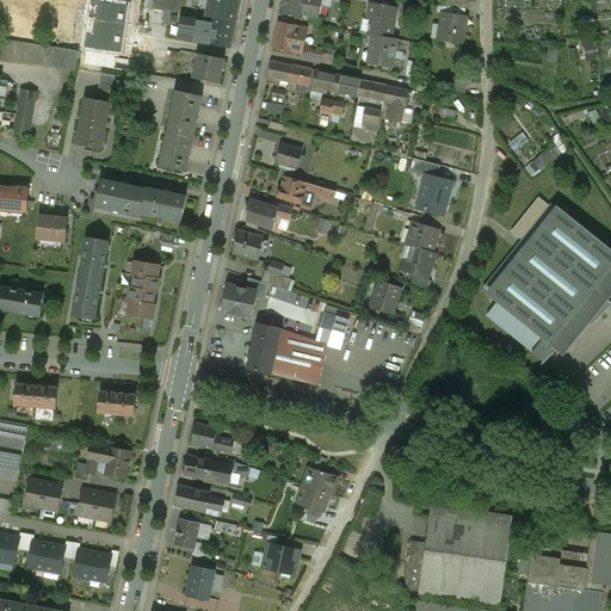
[(147,0),(147,8),(153,10),(180,13),(181,0),(147,0)]
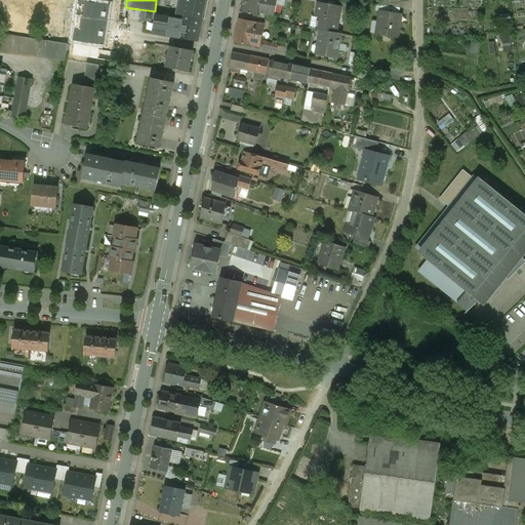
[(178,0),(167,0),(163,0),(162,0),(161,6),(170,7),(170,10),(173,10),(173,8),(177,8),(178,0)]
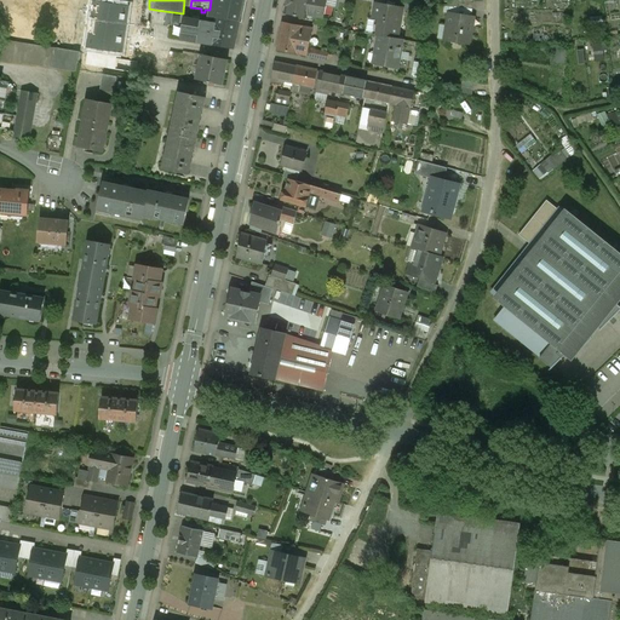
[(244,0),(211,0),(210,10),(208,17),(213,18),(239,22),(244,0)]
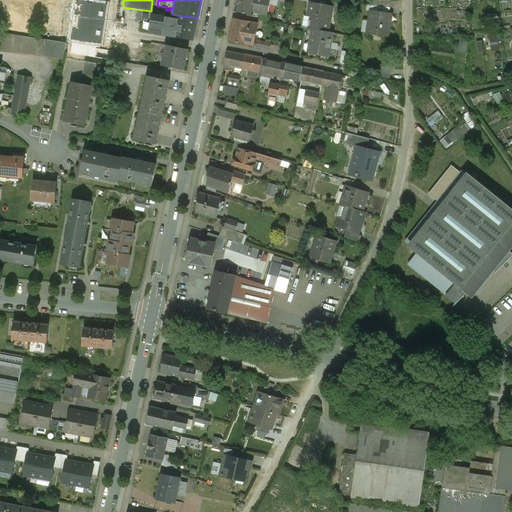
[(255,0),(237,0),(235,11),(253,14),(254,8),(255,0)]
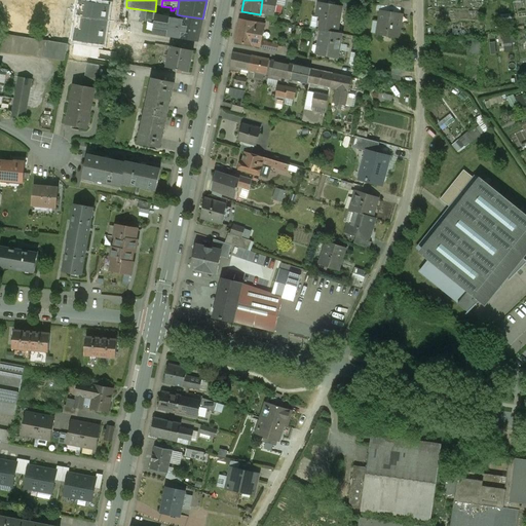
[(74,40),(104,45),(109,5),(80,1),(74,40)]
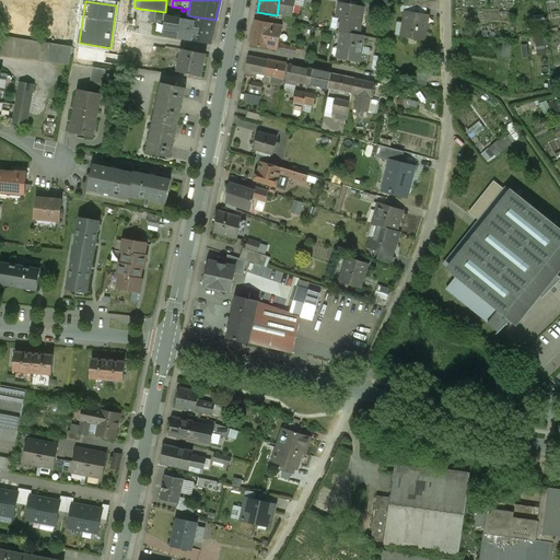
[(363,7),(339,3),(337,16),(341,16),(338,31),(341,32),(358,34),(363,7)]
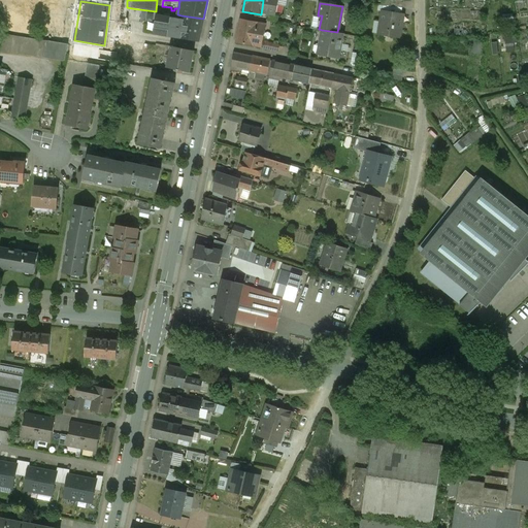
[(402,7),(383,4),(382,11),(401,14),(402,7)]
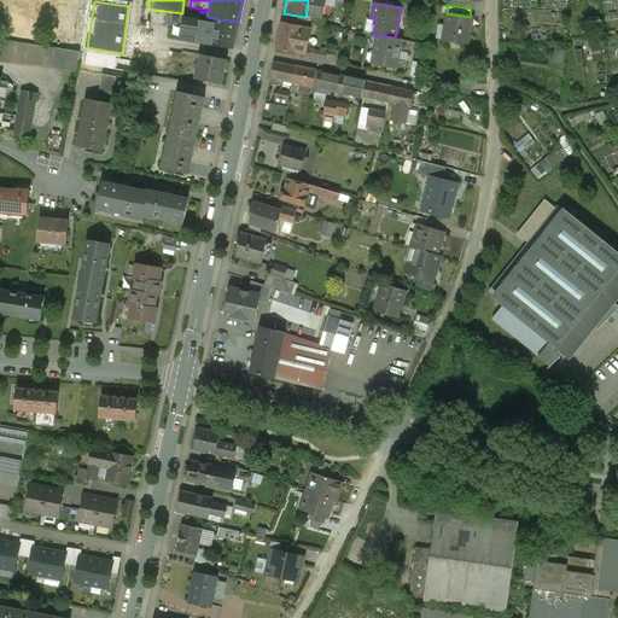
[(307,10),(305,17),(322,21),(324,10),(315,9),(315,11),(307,10)]
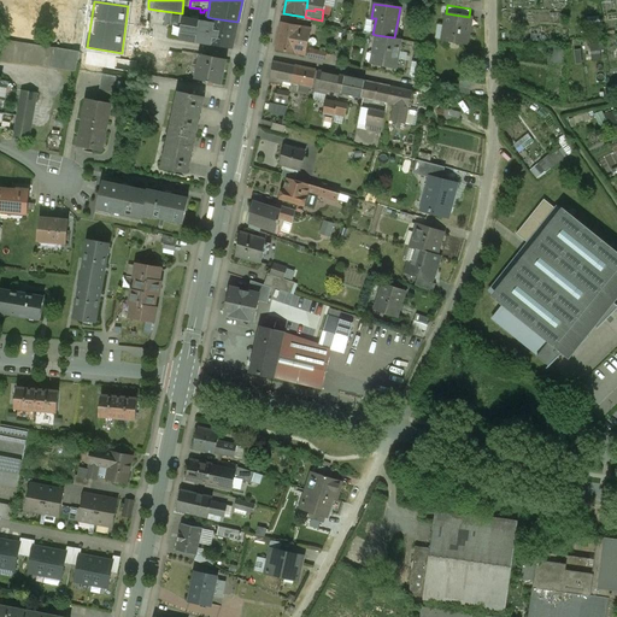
[(182,13),(154,10),(152,23),(171,27),(172,23),(177,23),(177,19),(182,21),(182,13)]
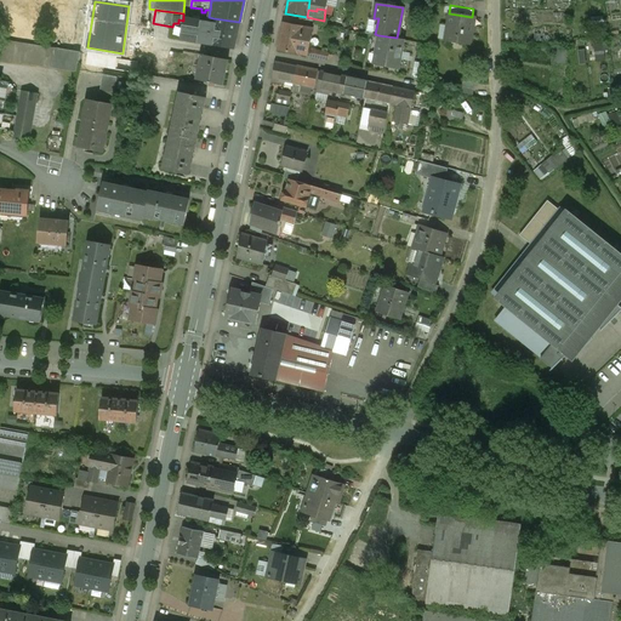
[(472,17),(449,13),(444,40),(469,44),(474,17),(472,17)]
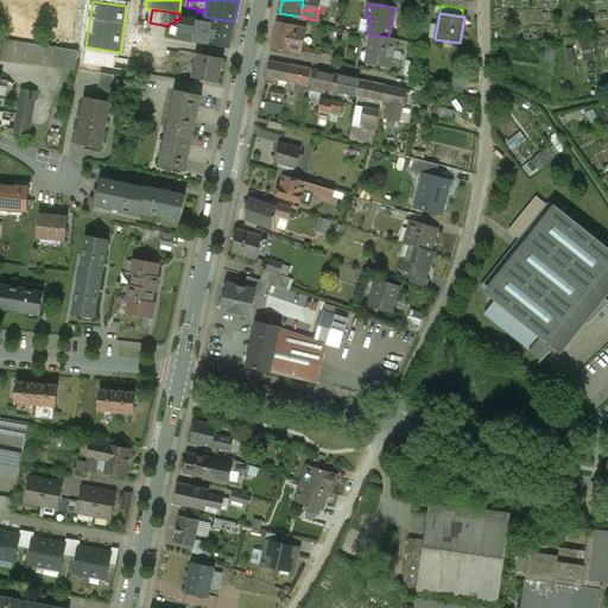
[(578,18),(580,25),(591,23),(590,16),(578,18)]
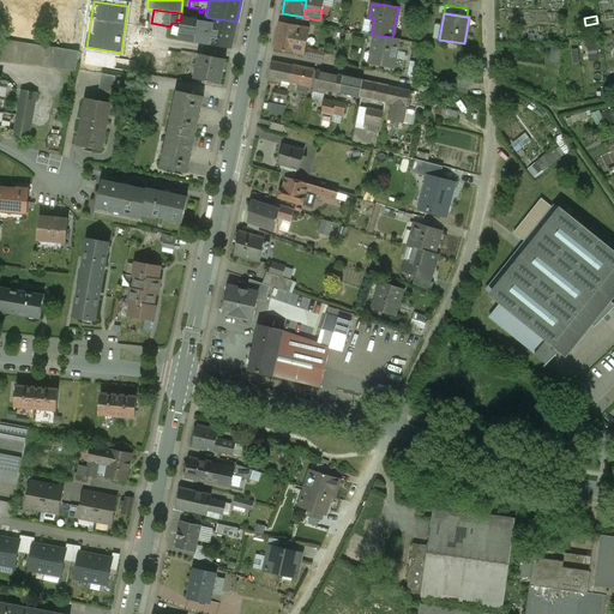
[(236,22),(211,18),(210,24),(193,22),(192,22),(190,40),(190,41),(221,46),(232,47),(236,22)]
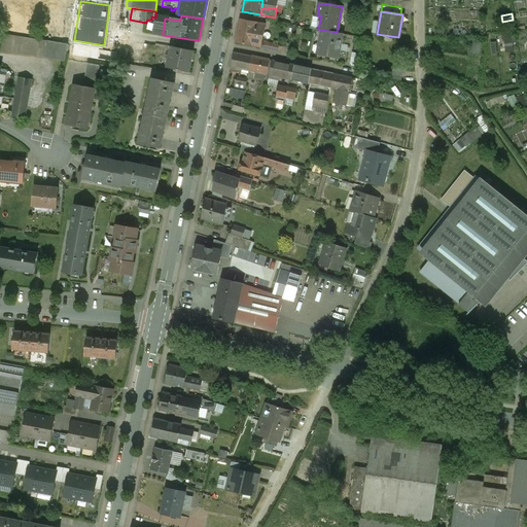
[(165,19),(157,18),(154,33),(163,34),(165,19)]
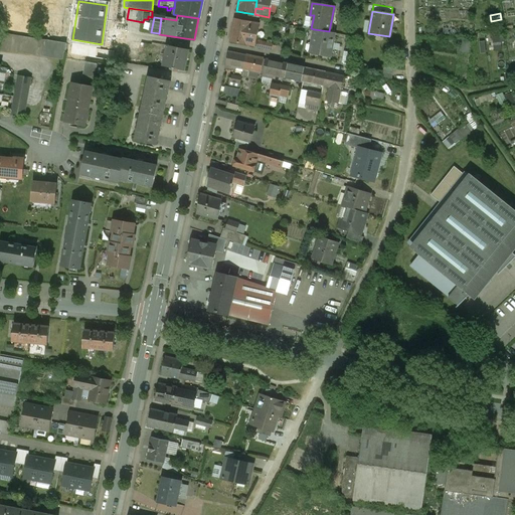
[(259,24),(234,19),(230,41),(254,45),(259,24)]
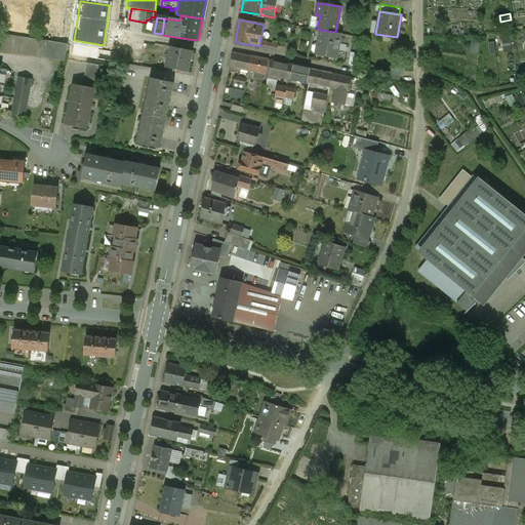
[(516,22),(517,29),(524,28),(524,21),(516,22)]
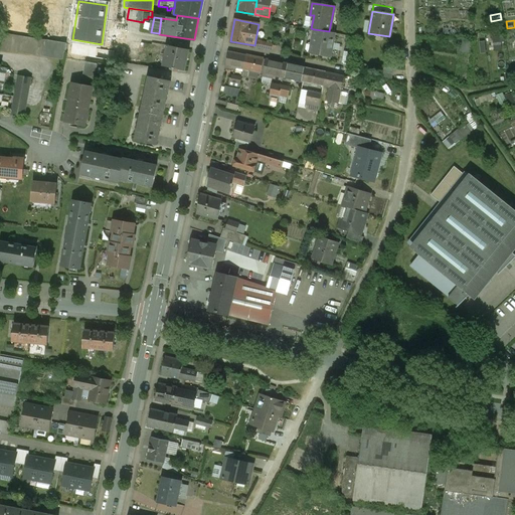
[(289,25),(281,23),(279,35),(286,37),(289,25)]
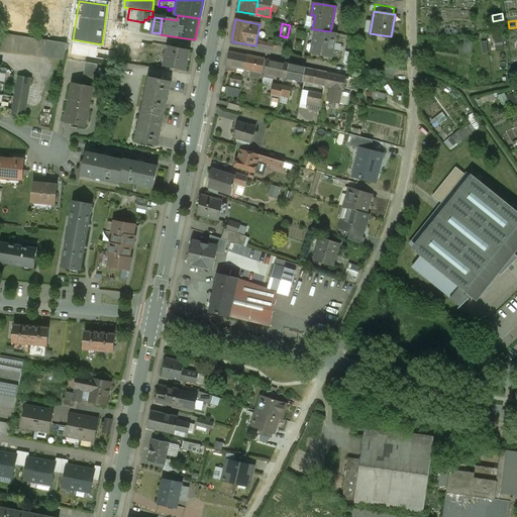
[(335,32),(330,31),(315,29),(311,54),(331,57),(335,32)]
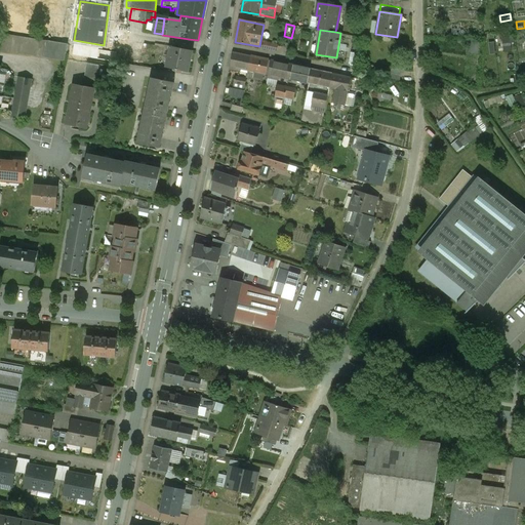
[(0,49),(42,56),(44,40),(0,33),(0,49)]
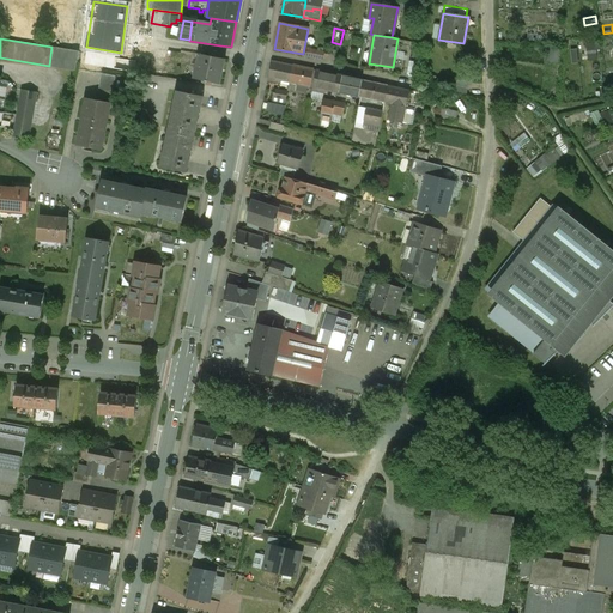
[(77,64),(79,52),(52,47),(49,66),(74,71),(77,64)]
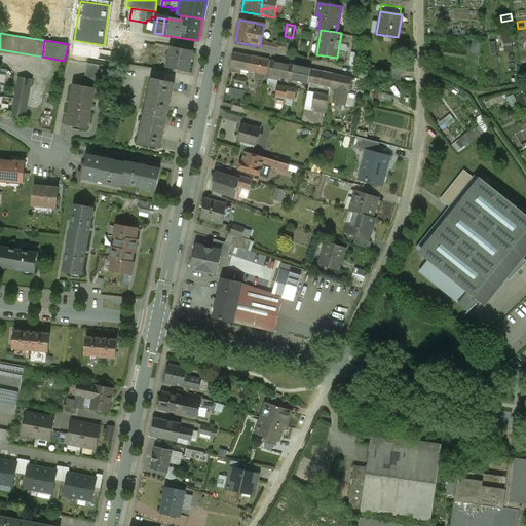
[(193,50),(171,46),(166,68),(176,70),(176,72),(182,73),(182,71),(189,72),(193,50)]
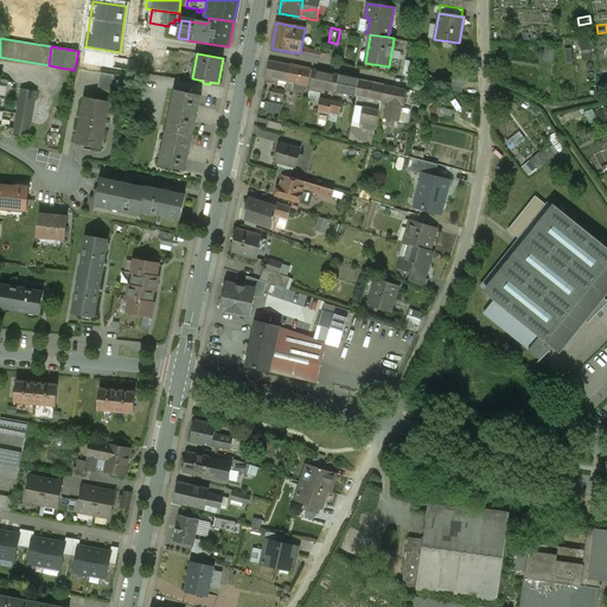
[(291,65),(269,61),(266,77),(269,78),(269,81),(278,83),(279,80),(287,82),(291,65)]
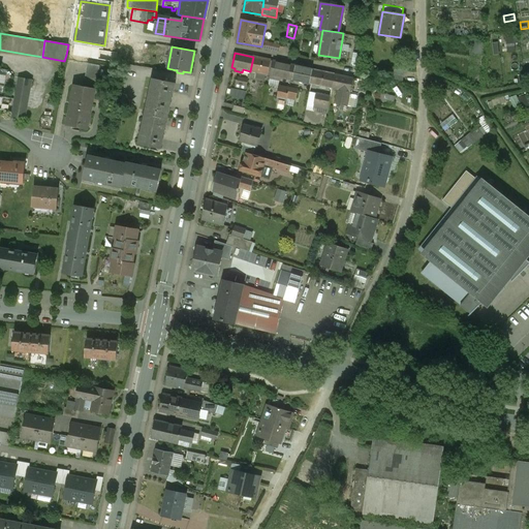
[(253,57),(250,71),(270,75),(271,75),(274,60),(273,60),(271,71),(269,70),(271,60),(253,57)]
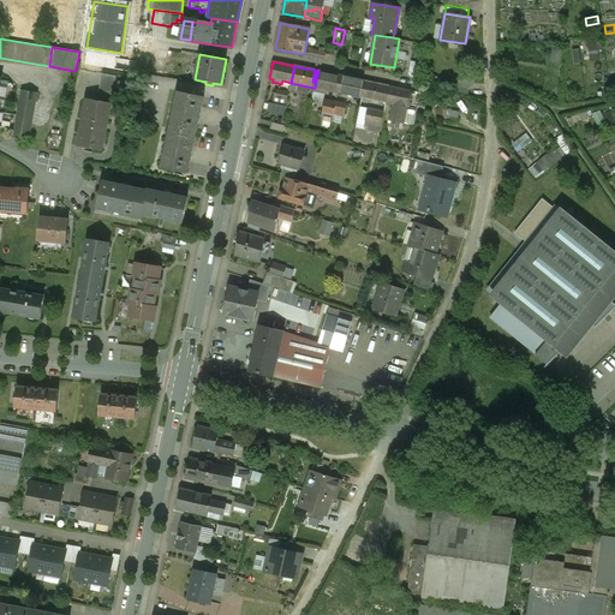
[(97,100),(111,103),(118,71),(103,69),(97,100)]
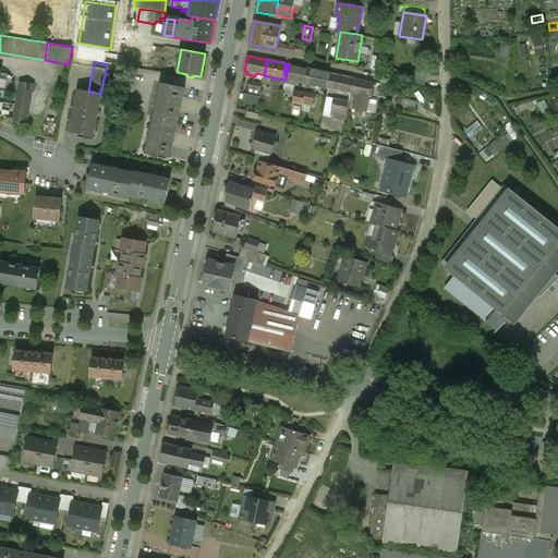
[(310,69),(289,63),(286,80),(284,80),(284,81),(286,83),(294,85),(296,84),(296,83),(306,84),(307,84),(310,69)]
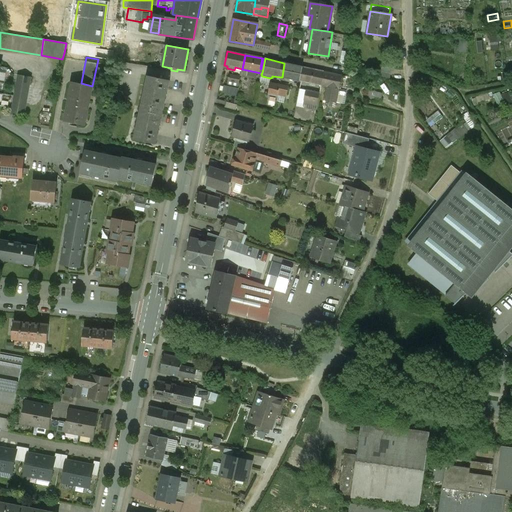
[(302,67),(284,63),(282,77),(299,81),(302,67)]
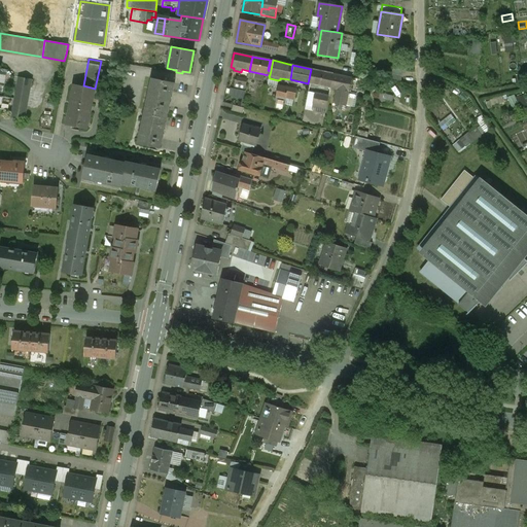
[(403,69),(391,67),(389,79),(400,81),(403,69)]
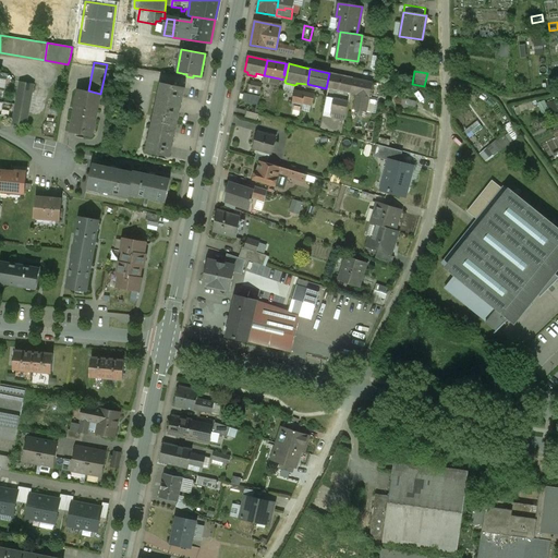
[(353,77),(335,74),(331,89),(350,93),(353,77)]
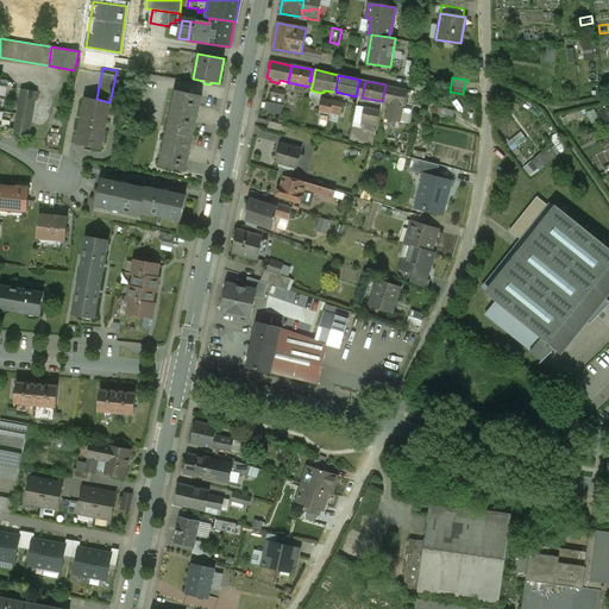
[(407,89),(385,85),(382,101),(390,104),(389,107),(387,119),(394,120),(393,126),(399,127),(400,121),(403,106),(405,99),(408,100),(410,90),(407,89)]
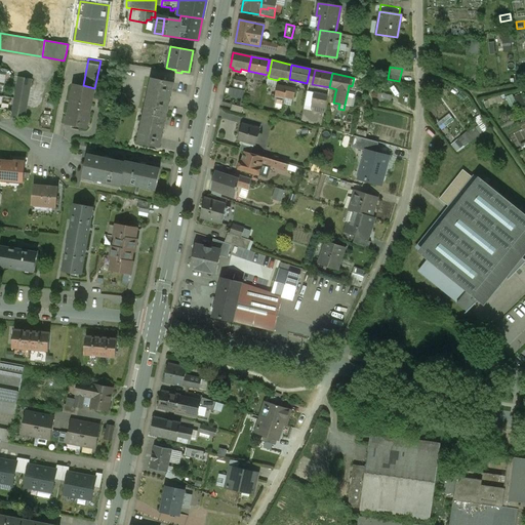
[(246,79),(235,77),(233,88),(244,90),(245,85),(246,79)]
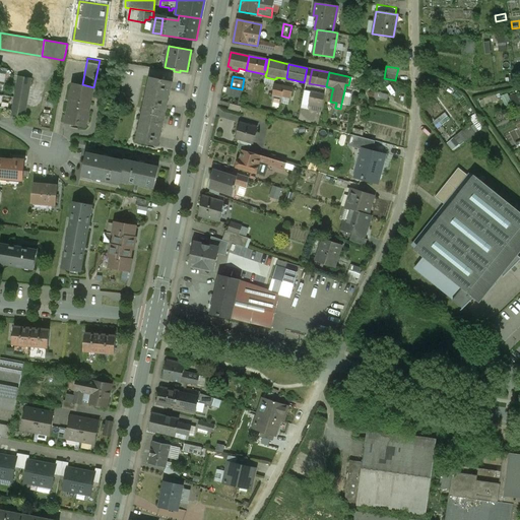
[(30,79),(18,77),(13,117),(24,119),(30,79)]
